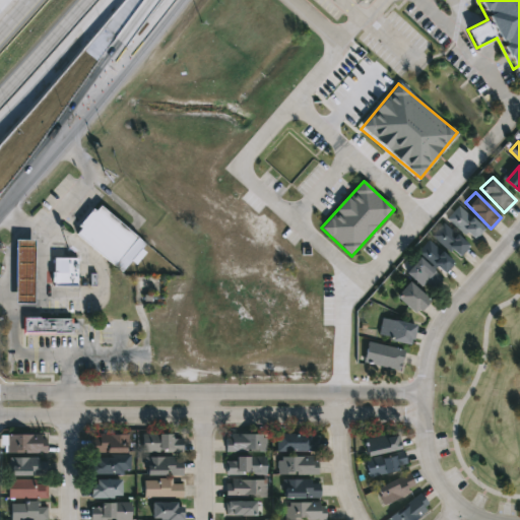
[(75,235),(99,205),(146,244),(124,273),(75,235)]
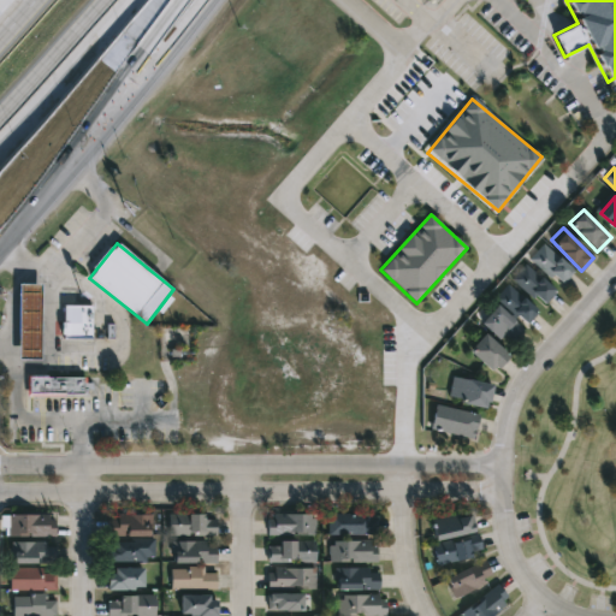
[(575,271),(562,285),(531,258),(543,243),(575,271)]
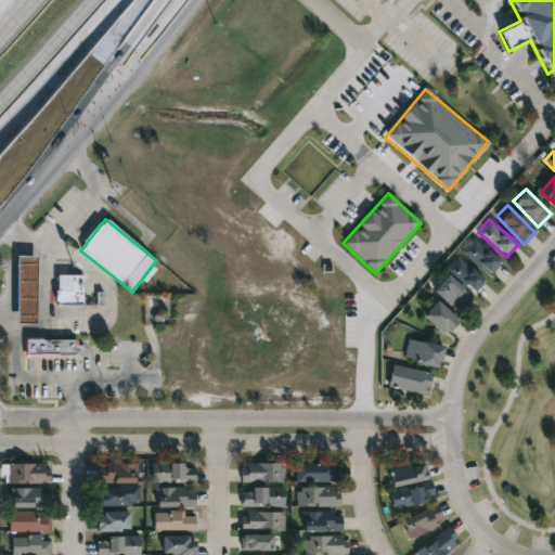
[(491,273),(462,250),(473,237),(502,260),(491,273)]
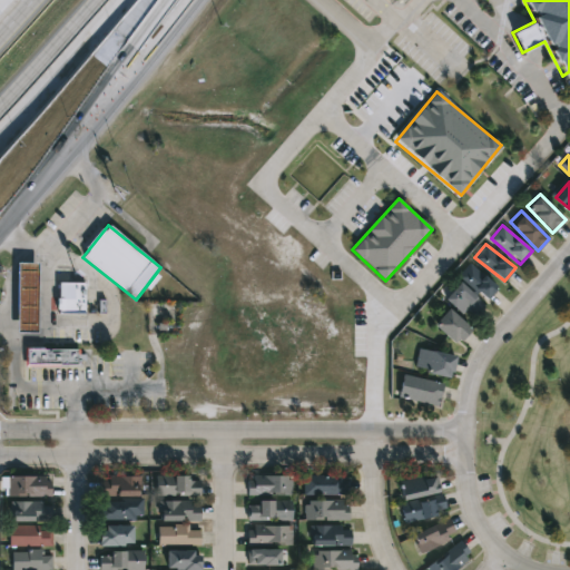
[(461,273),(471,262),(499,288),(488,300),(461,273)]
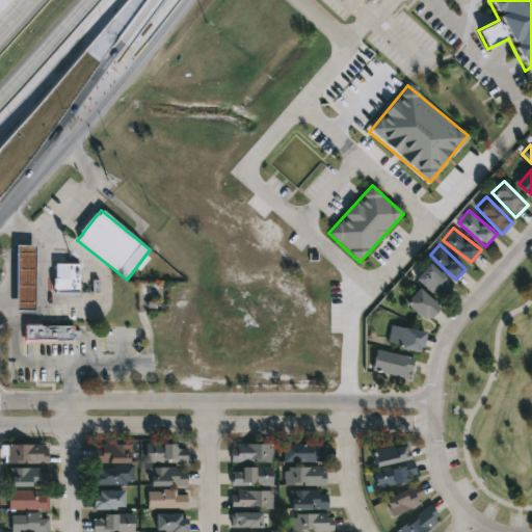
[(35,310),(17,310),(17,246),(35,246),(35,310)]
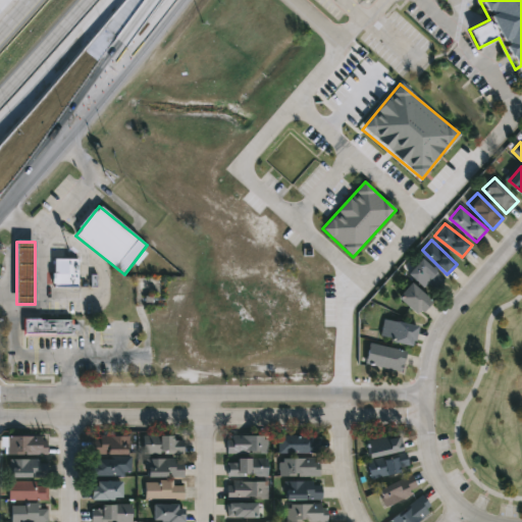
[(430,291),(409,273),(421,258),(444,276),(430,291)]
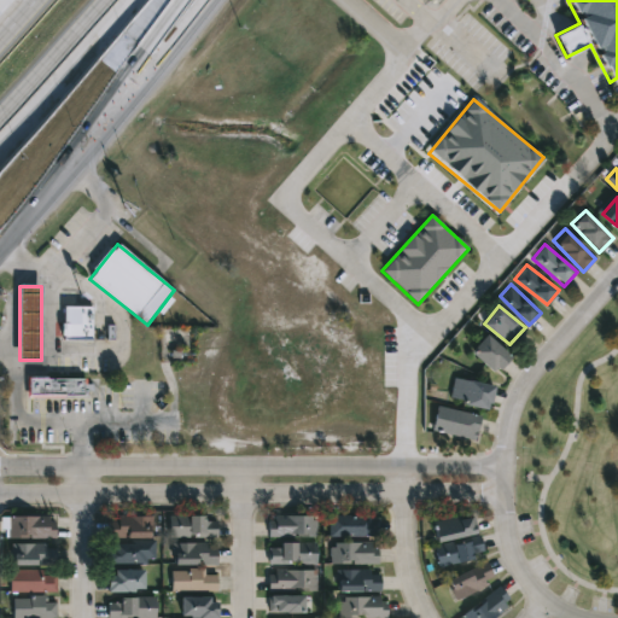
[(93,308),(93,340),(64,340),(64,308),(93,308)]
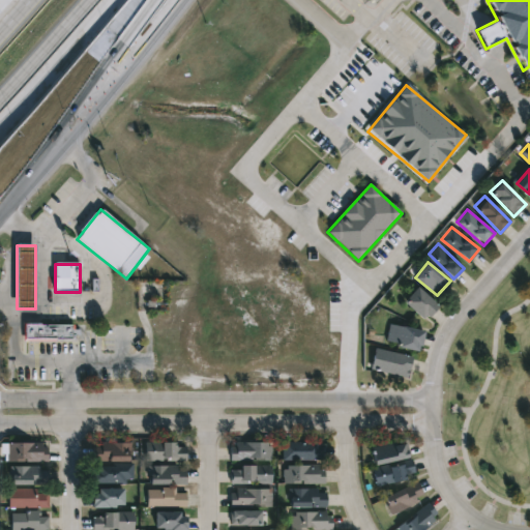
[(406,301),(418,286),(440,305),(427,320),(406,301)]
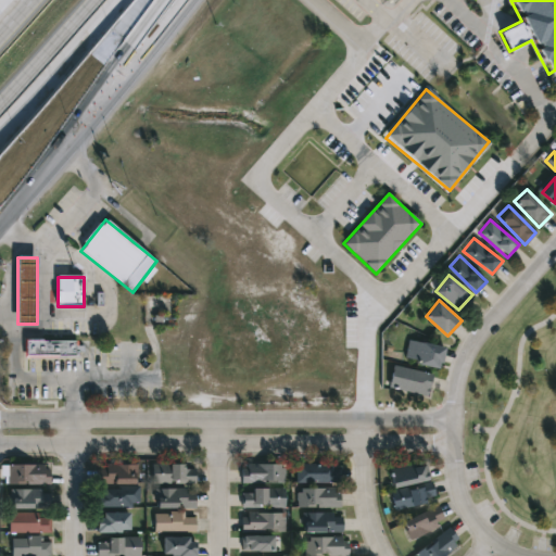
[(440,367),(405,357),(411,339),(445,349),(440,367)]
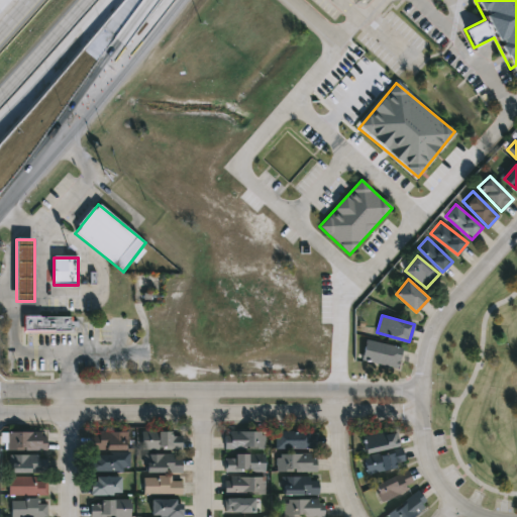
[(23,334),(23,317),(73,317),(73,334),(23,334)]
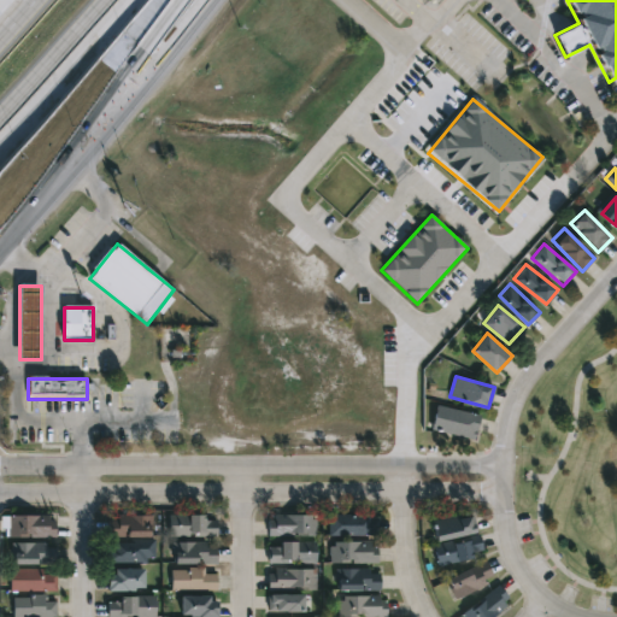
[(481,416),(475,440),(432,430),(438,405),(481,416)]
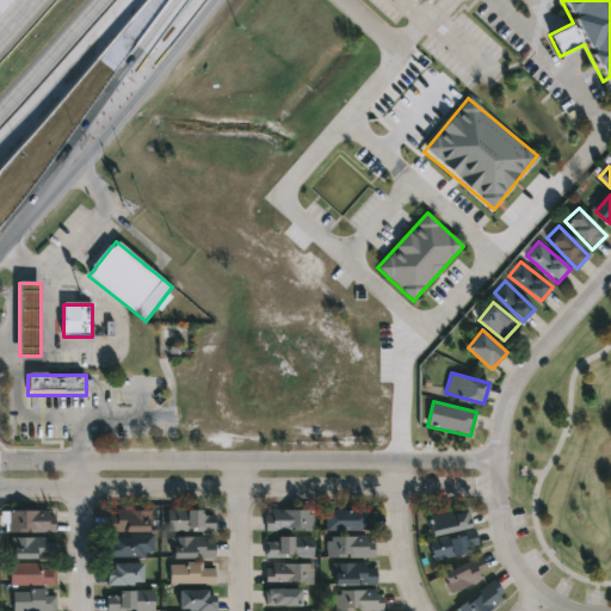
[(214,531),(167,531),(167,508),(214,508),(214,531)]
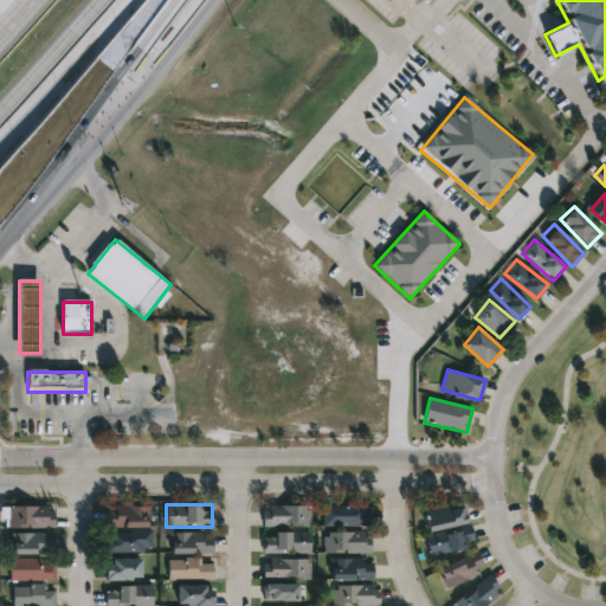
[(309,504),(309,527),(263,527),(263,504),(309,504)]
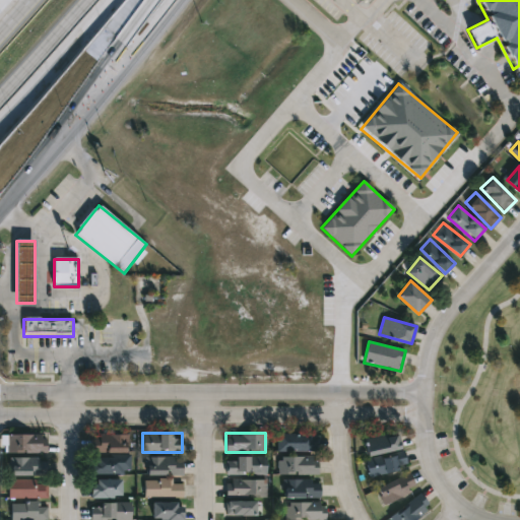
[(276,451),(276,433),(317,433),(317,451),(276,451)]
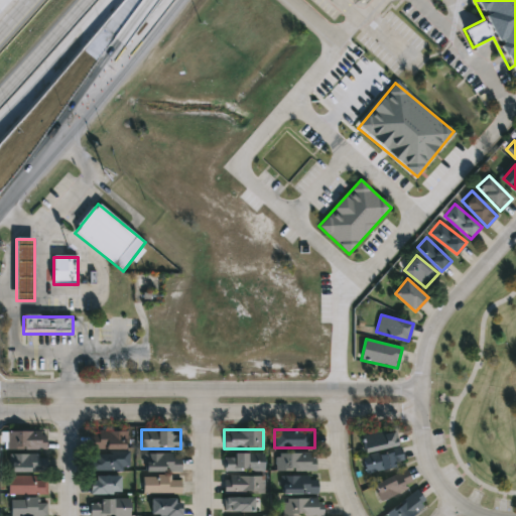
[(46,430),(46,449),(6,449),(6,430),(46,430)]
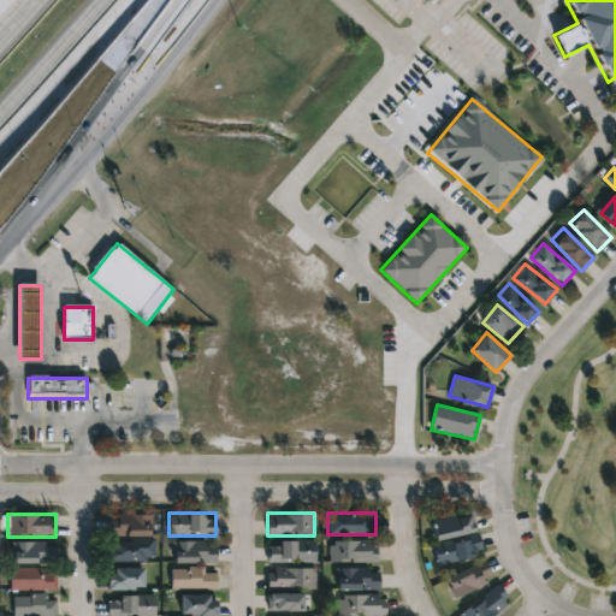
[(152,535),(107,535),(107,514),(152,514),(152,535)]
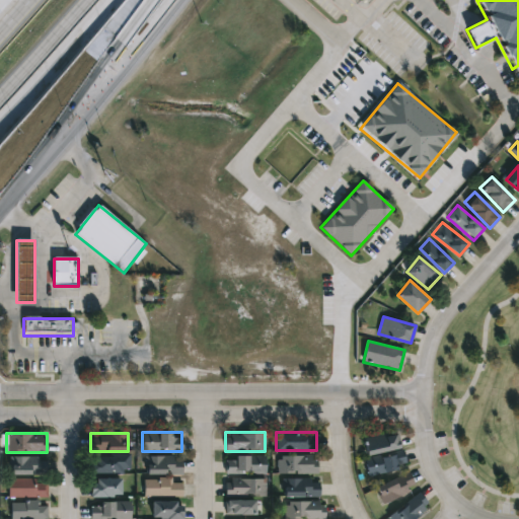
[(366,453),(364,438),(398,435),(400,450),(366,453)]
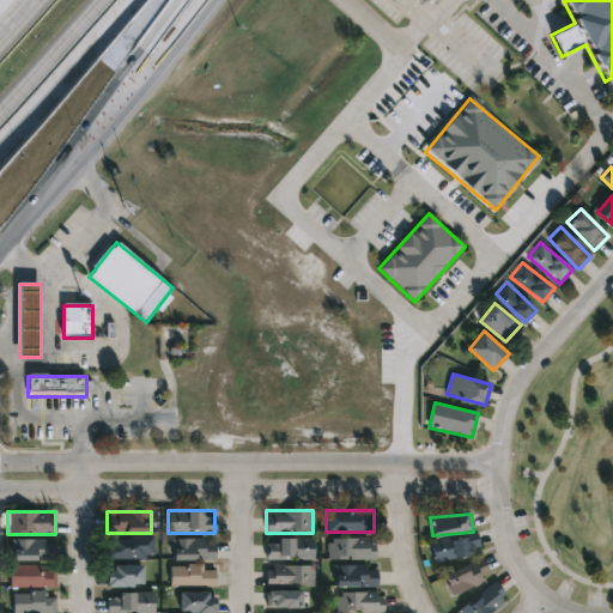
[(432,540),(478,534),(480,553),(435,559),(432,540)]
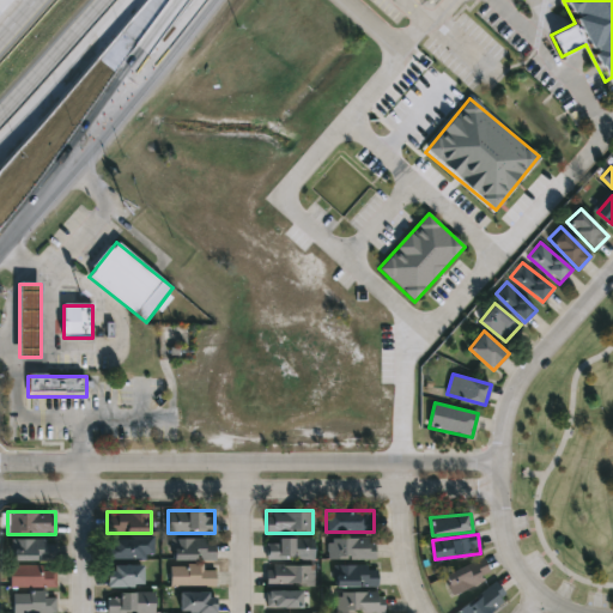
[(108,558),(108,536),(153,536),(153,558),(108,558)]
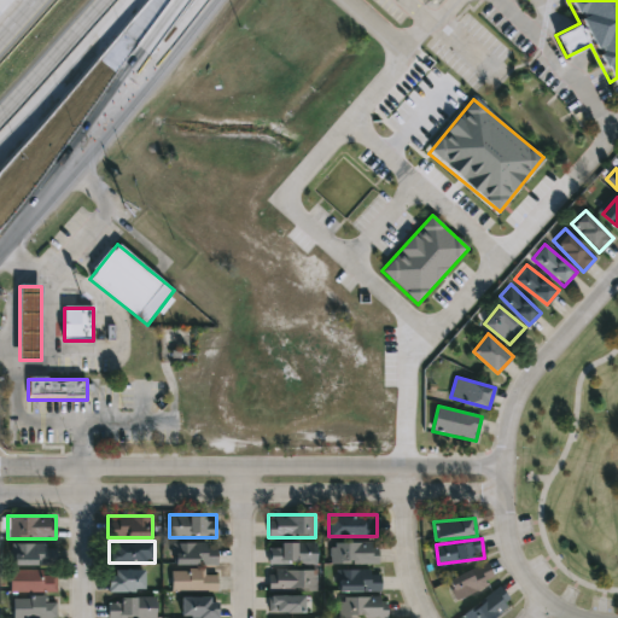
[(216,542),(216,564),(173,564),(173,542),(216,542)]
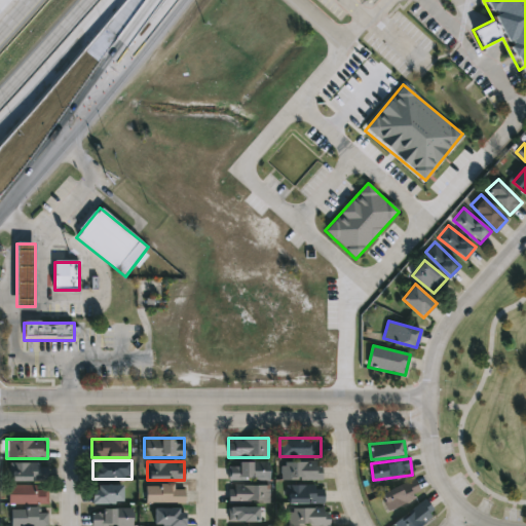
[(269,480),(229,480),(229,461),(269,461),(269,480)]
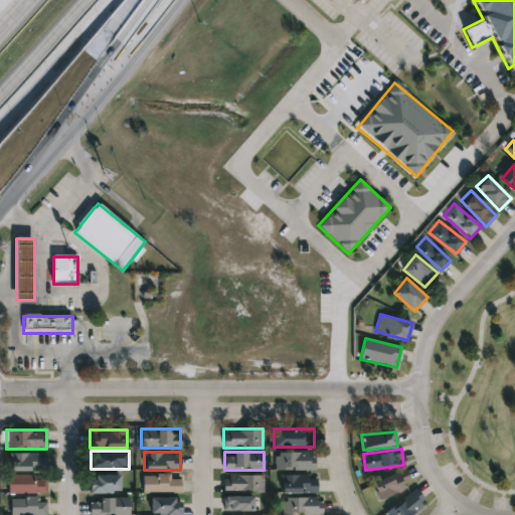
[(279,452),(315,452),(315,469),(279,470),(279,452)]
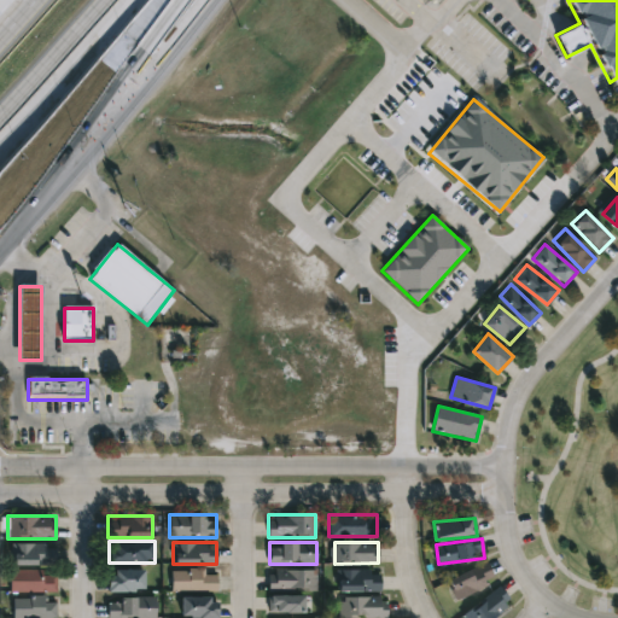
[(52,564),(11,564),(11,543),(52,543),(52,564)]
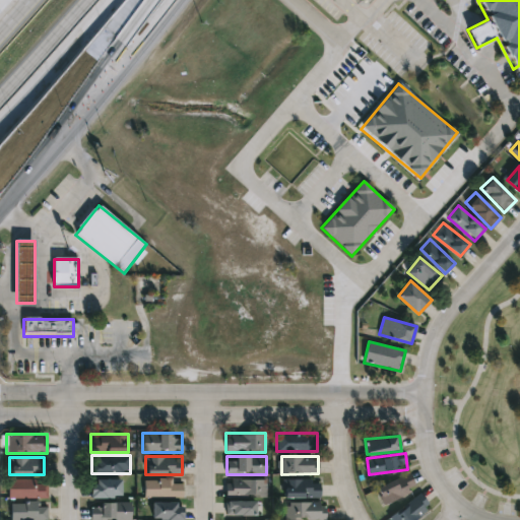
[(383,505),(375,489),(410,472),(417,489),(383,505)]
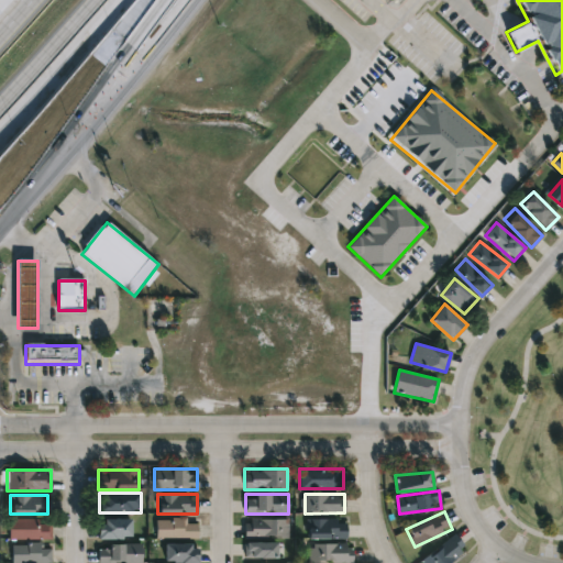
[(98,538),(98,518),(133,518),(133,538),(98,538)]
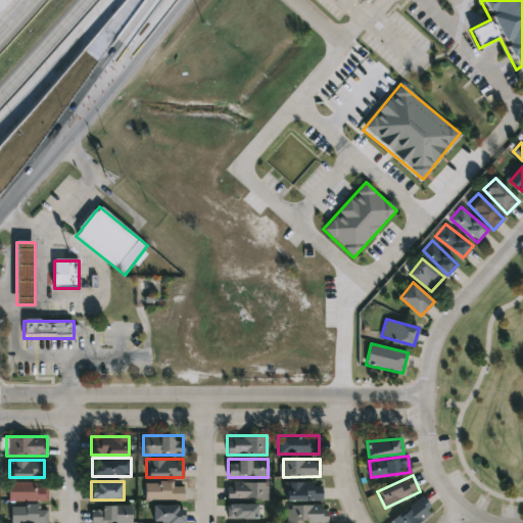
[(267,500),(228,498),(228,481),(268,481),(267,500)]
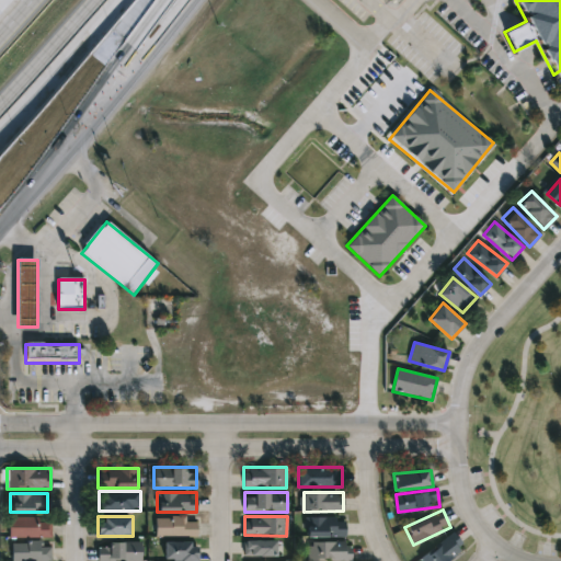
[(305,536),(305,516),(345,516),(345,536),(305,536)]
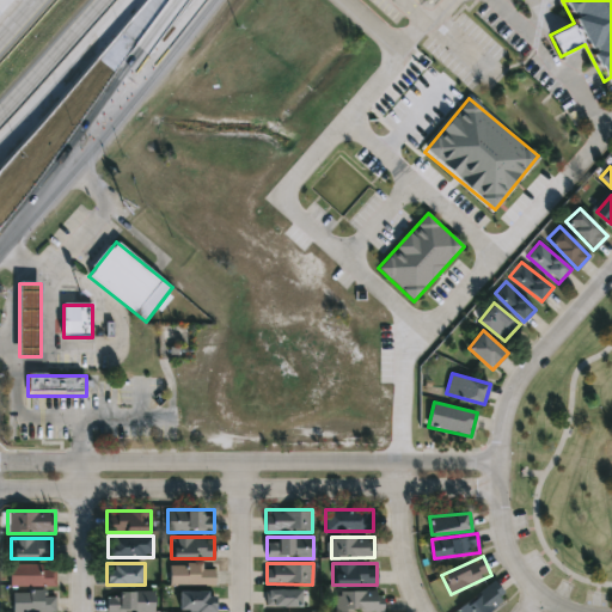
[(10,564),(55,564),(55,586),(10,586),(10,564)]
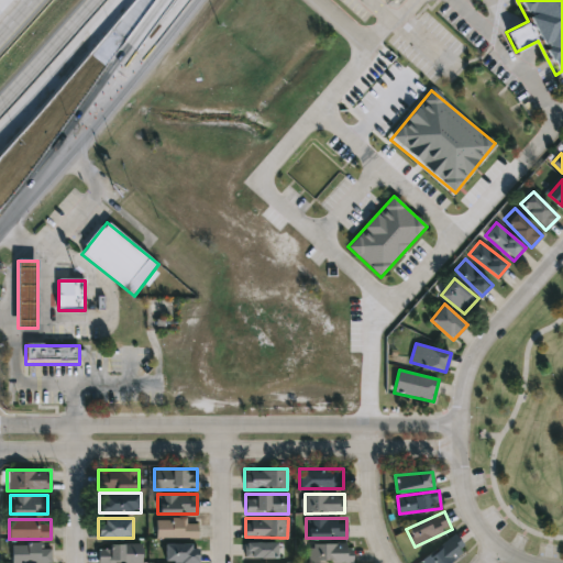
[(198,538),(156,538),(156,519),(187,519),(187,522),(198,522),(198,538)]
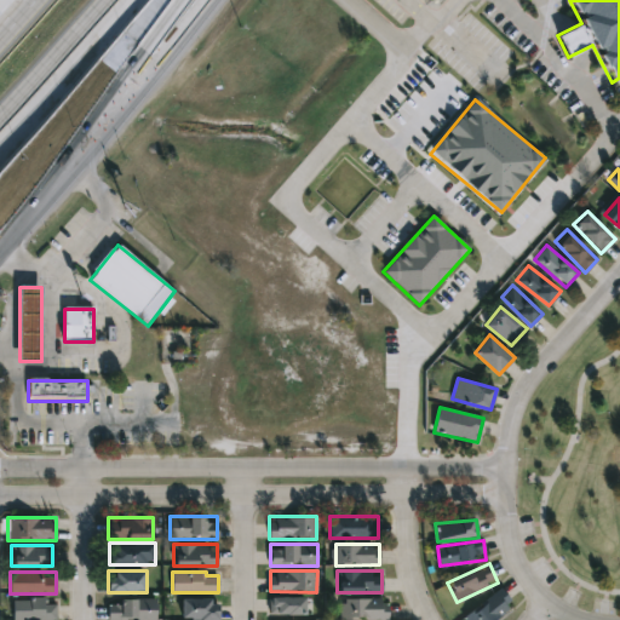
[(464,619),(500,589),(514,604),(494,619),(464,619)]
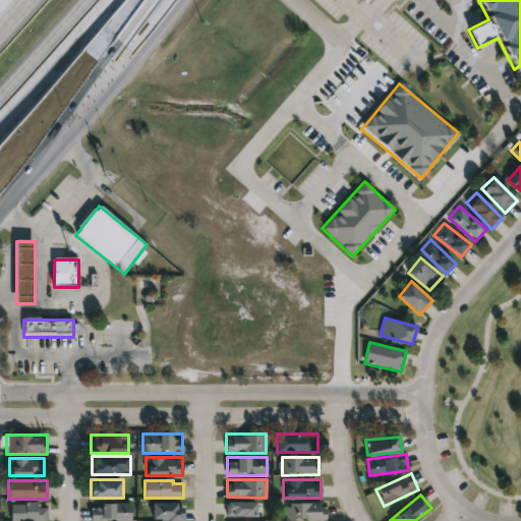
[(257,501),(257,516),(227,516),(227,501),(257,501)]
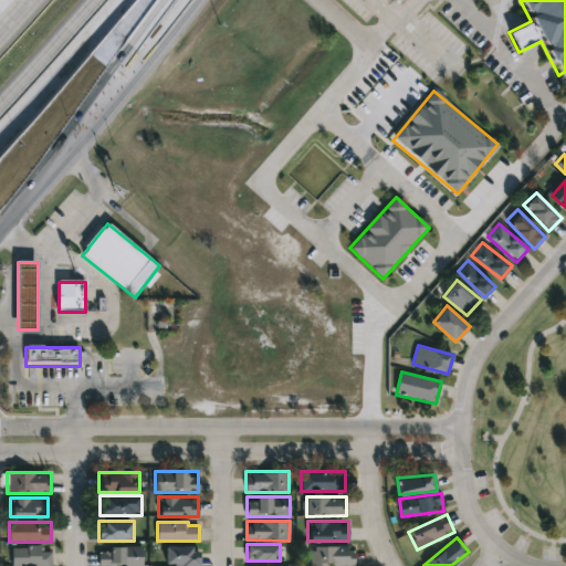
[(198,563),(165,563),(165,546),(198,546),(198,563)]
